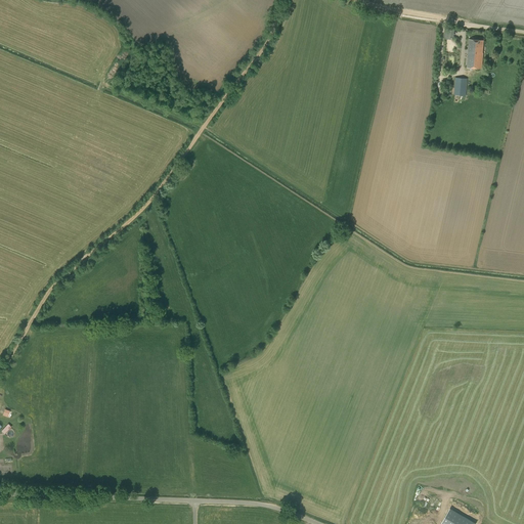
[(450,37),(453,37),(453,29),(444,29),(444,39),(450,39),(450,37)]
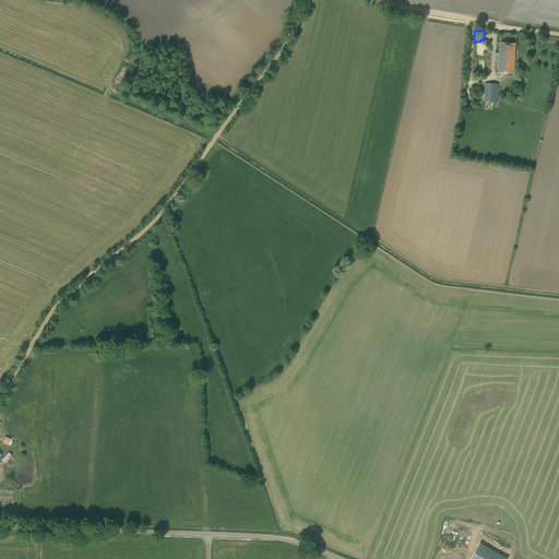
[(515,43),(500,42),(498,72),(513,73),(515,57),(514,57),(515,43)]
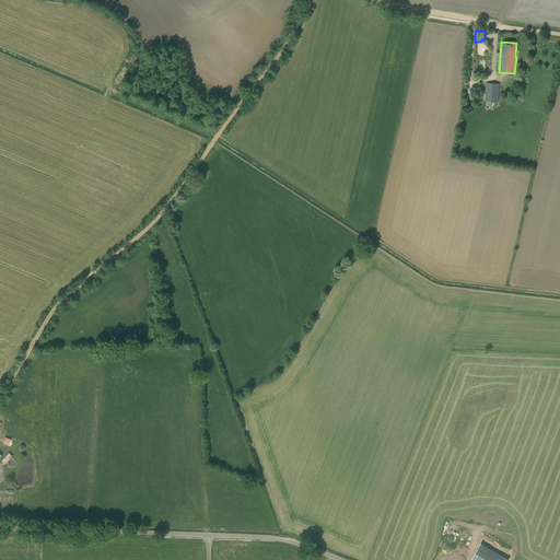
[(487,83),(487,86),(486,101),(498,102),(499,84),(487,83)]
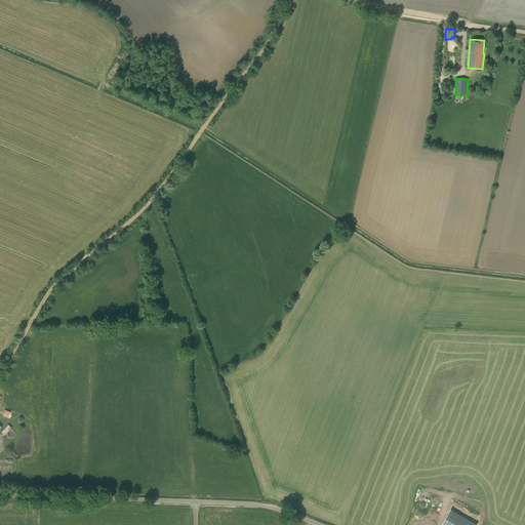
[(177,176),(182,180),(186,175),(182,171),(177,176)]
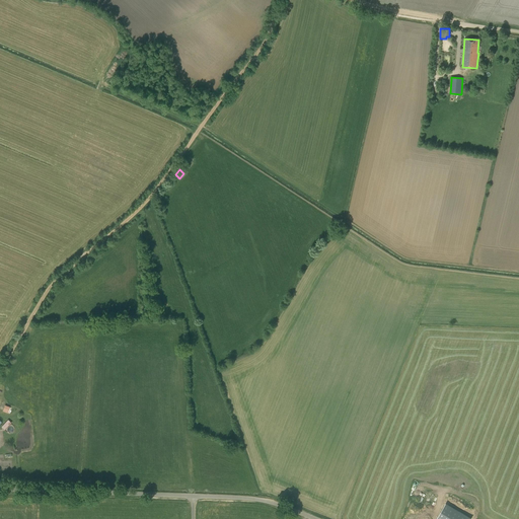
[(7,420),(1,427),(5,430),(11,423),(7,420)]
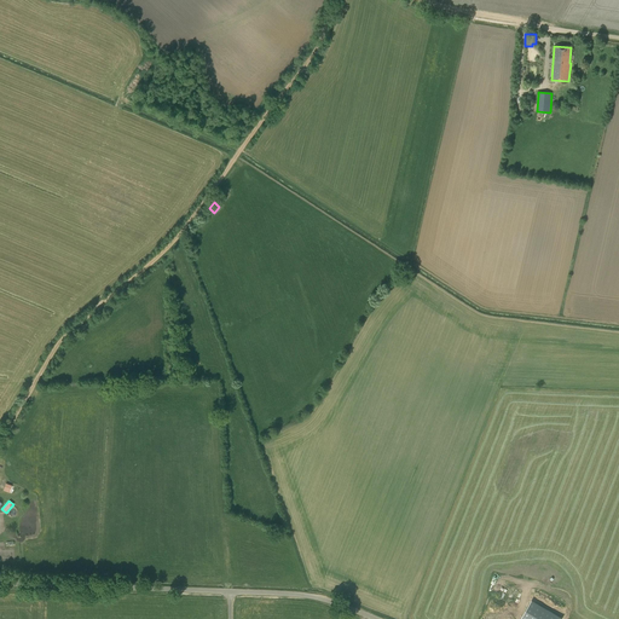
[(557,618),(531,603),(521,618),(557,618)]
